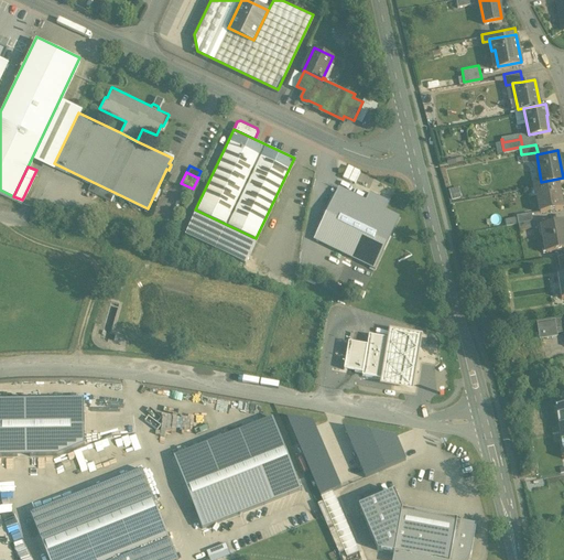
[(541,182),(533,184),(535,184),(540,210),(563,205),(557,179),(541,182)]
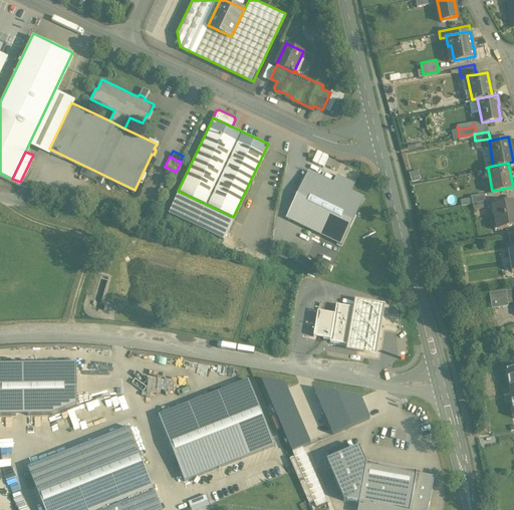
[(332,180),(308,169),(286,215),(341,242),(363,195),(350,189),(353,182),(352,180),(337,173),(335,174),(332,180)]
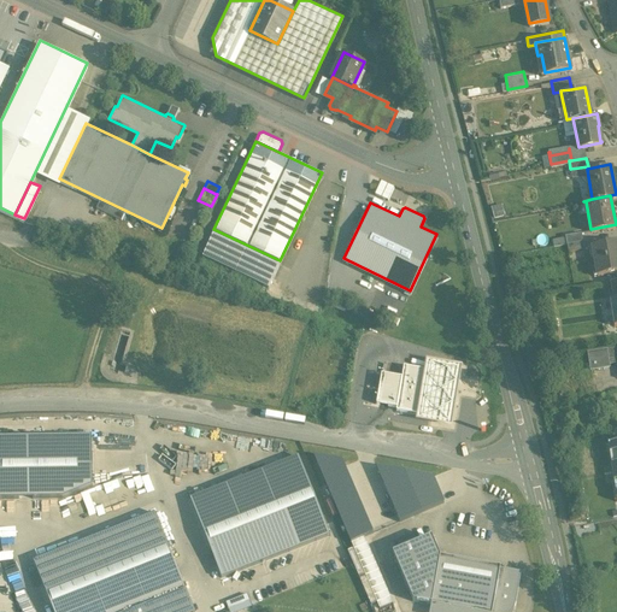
[(280,260),(213,229),(203,253),(269,284),(280,260)]
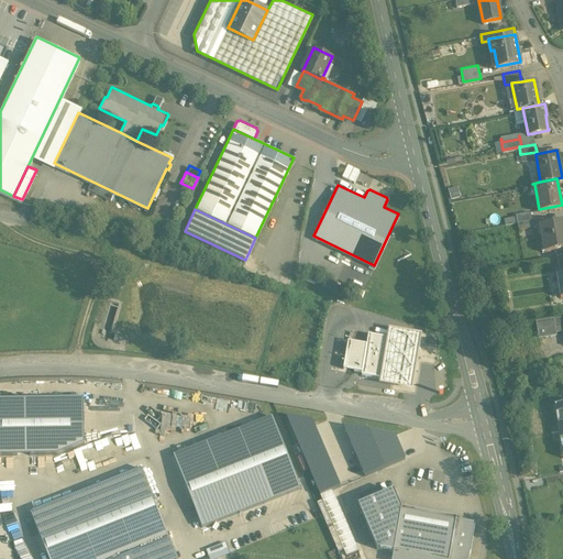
[(530,209),(516,212),(517,220),(531,217),(530,209)]
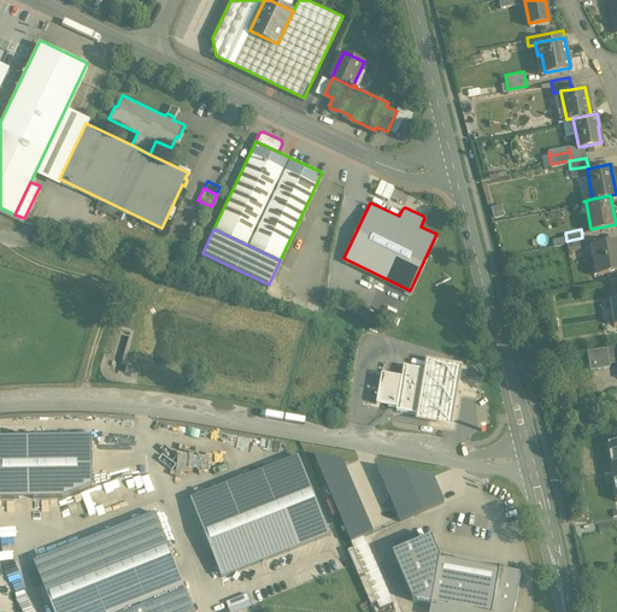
[(582,237),(566,241),(568,248),(583,245),(582,237)]
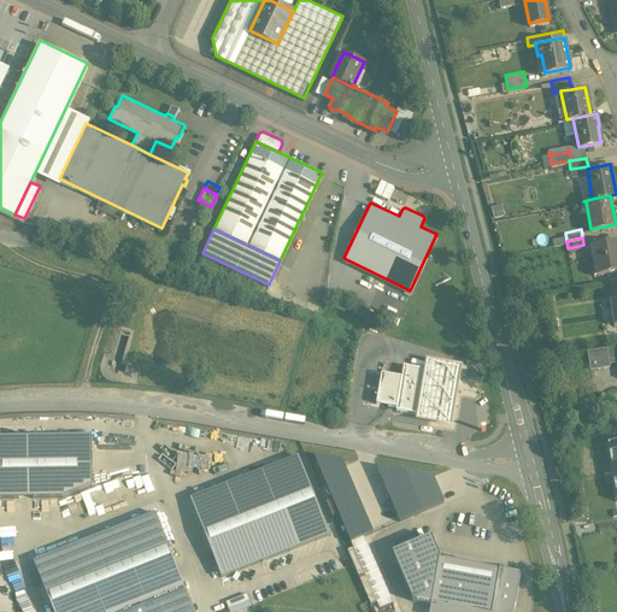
[(616,237),(592,243),(597,272),(616,268),(616,237)]
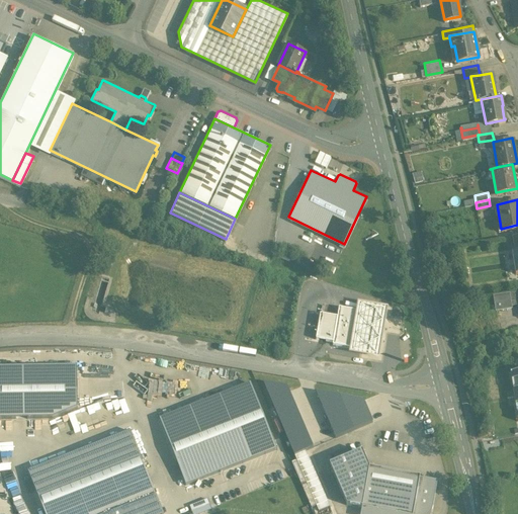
[(517,288),(493,292),(495,305),(517,301),(517,288)]
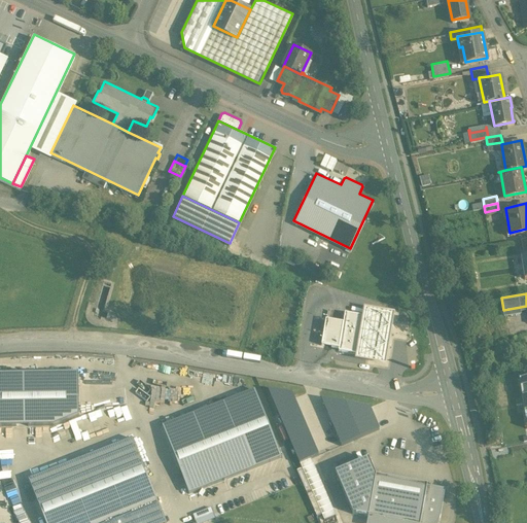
[(356,349),(355,355),(385,360),(394,309),(364,304),(362,312),(356,349)]
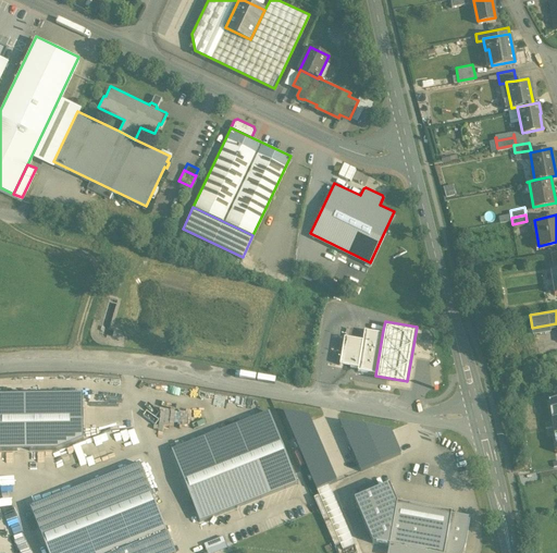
[(358,367),(376,369),(383,330),(364,328),(362,338),(359,365),(358,367)]
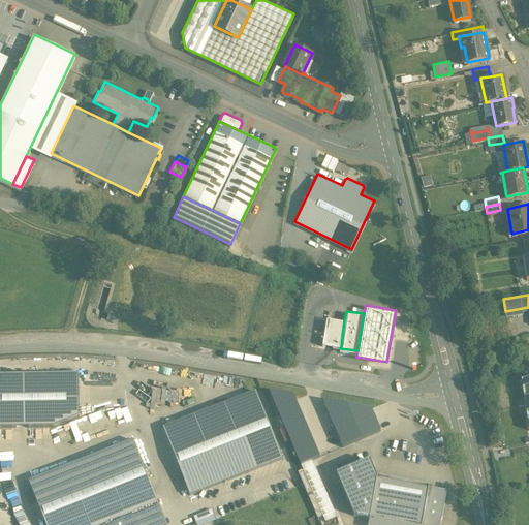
[(322,343),(341,346),(344,320),(327,317),(322,343)]
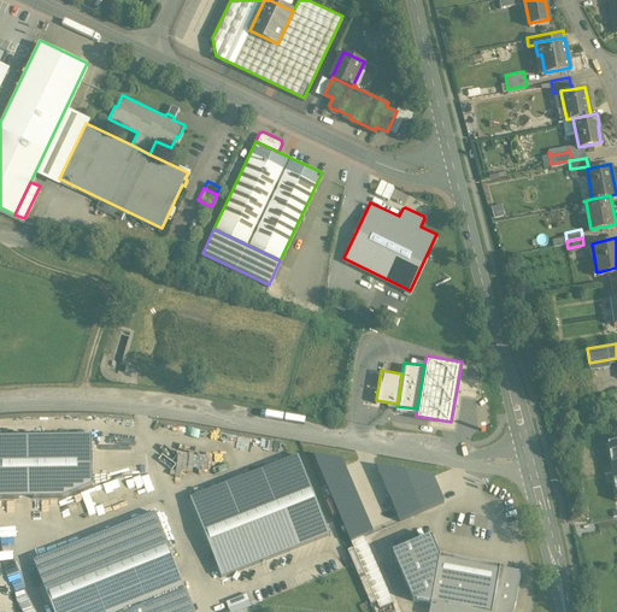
[(92,434),(0,434),(0,495),(63,494),(93,483),(92,434)]
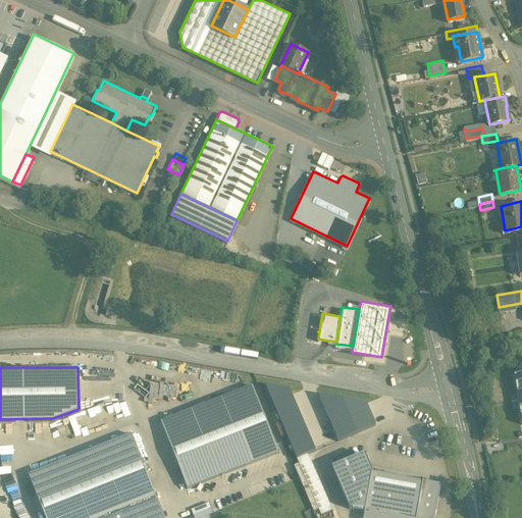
[(290,387),(265,382),(297,456),(308,452),(315,448),(290,387)]
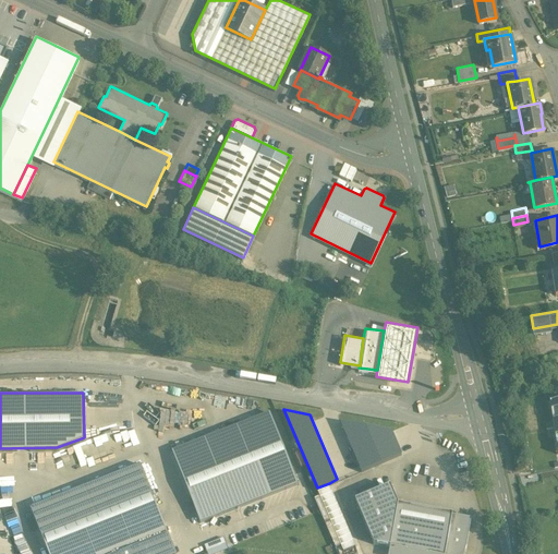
[(269,410),(172,448),(199,520),(298,481),(269,410)]
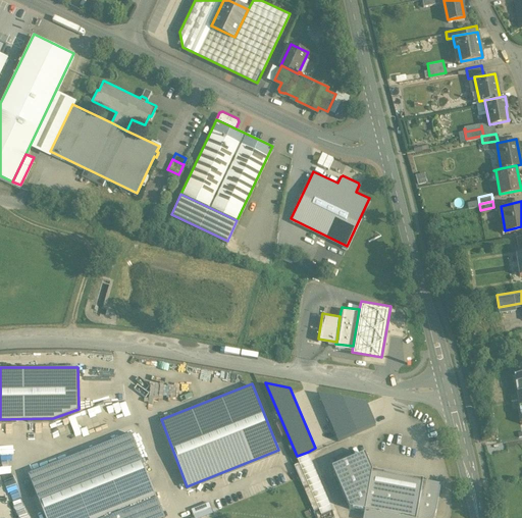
[(366,400),(318,392),(338,438),(375,422),(366,400)]
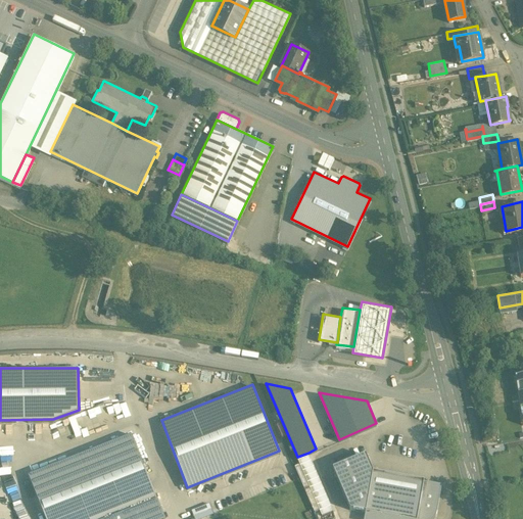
[(107,403),(110,416),(129,413),(126,398),(107,403)]
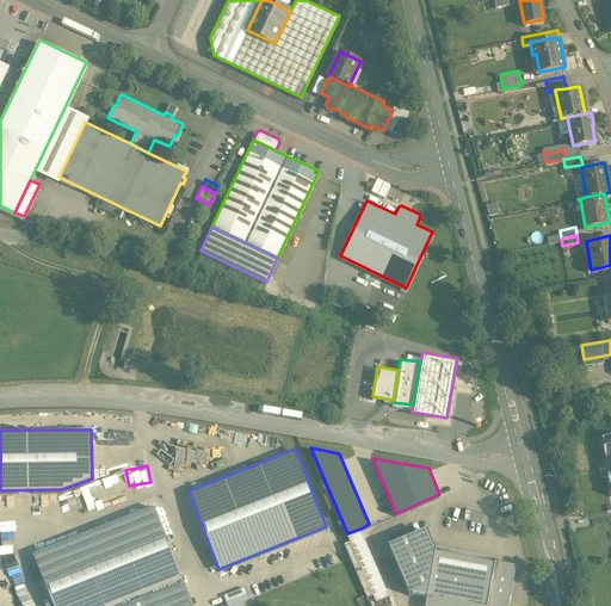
[(123,605),(184,582),(153,505),(32,552),(54,605),(123,605)]
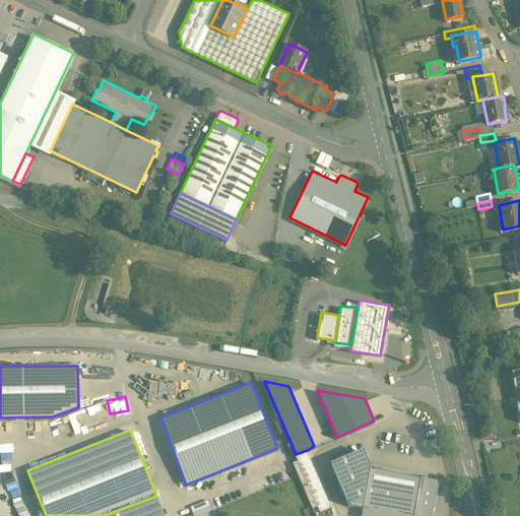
[(307,450),(296,454),(320,510),(331,506),(307,450)]
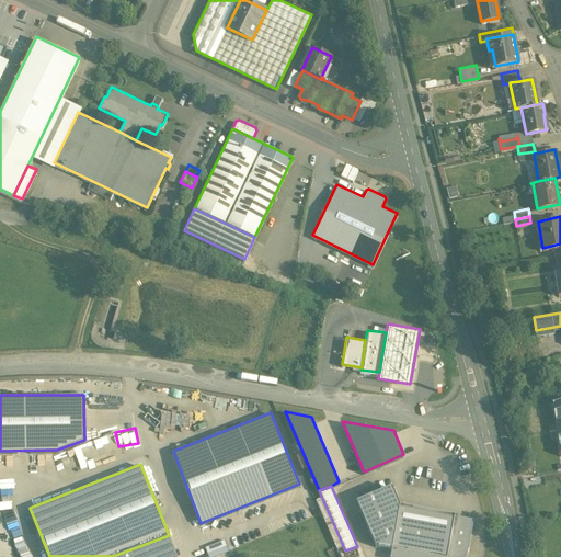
[(391,486),(357,501),(375,544),(392,547),(399,503),(391,486)]
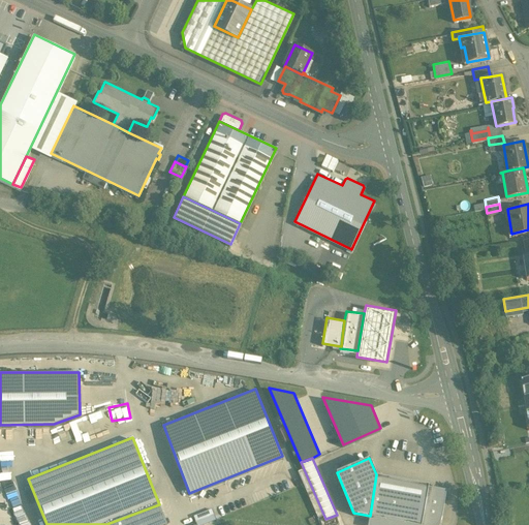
[(402,479),(376,474),(370,516),(422,524),(429,484),(402,479)]
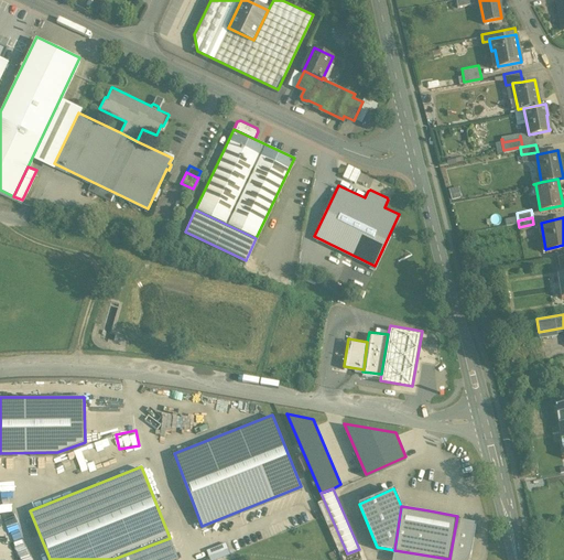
[(459,517),(457,516),(449,559),(456,559),(457,559),(461,559),(463,559),(466,558),(467,557),(469,553),(470,551),(472,548),(470,548),(475,520),(458,517),(459,517)]
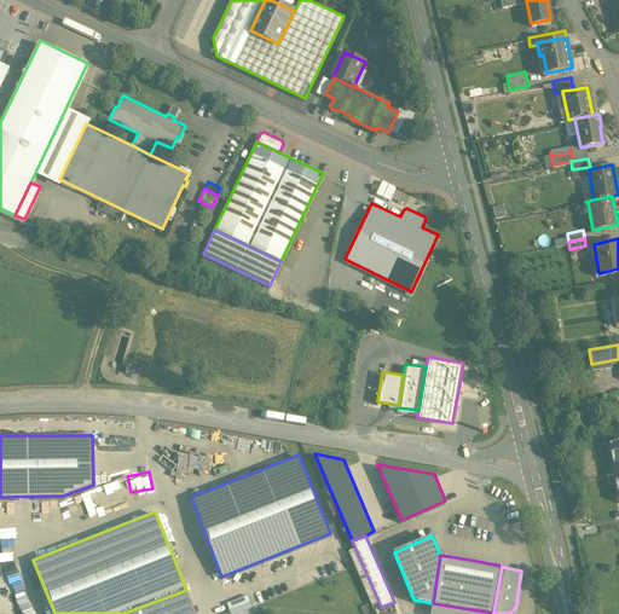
[(248,592),(226,601),(231,613),(253,606),(248,592)]
